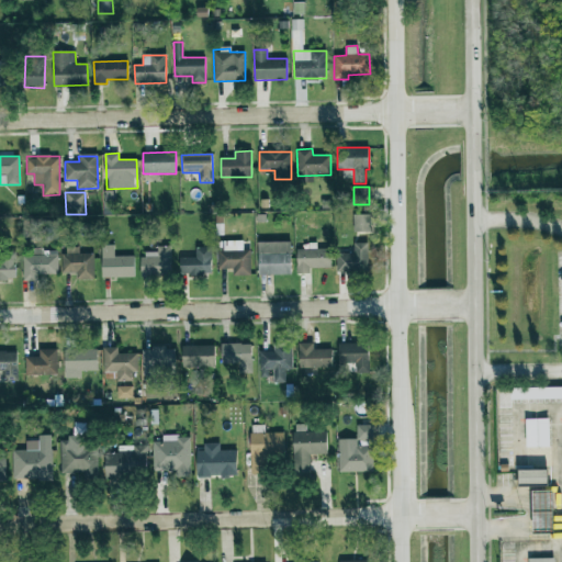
[(371,232),(371,214),(353,215),(353,232),(371,232)]
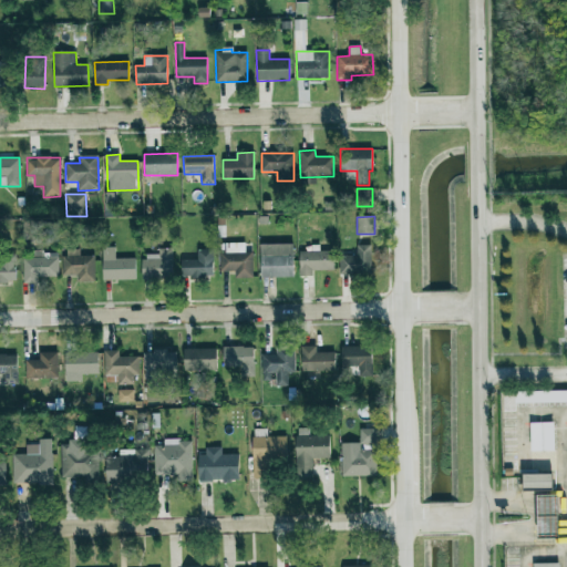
[(253,278),(253,251),(245,253),(245,243),(219,244),(220,271),(235,271),(235,278),(253,278)]
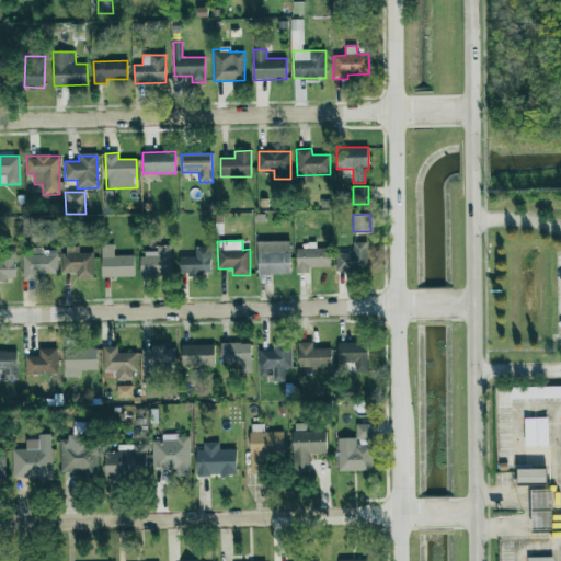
[(289,241),(258,242),(258,275),(290,274),(289,241)]
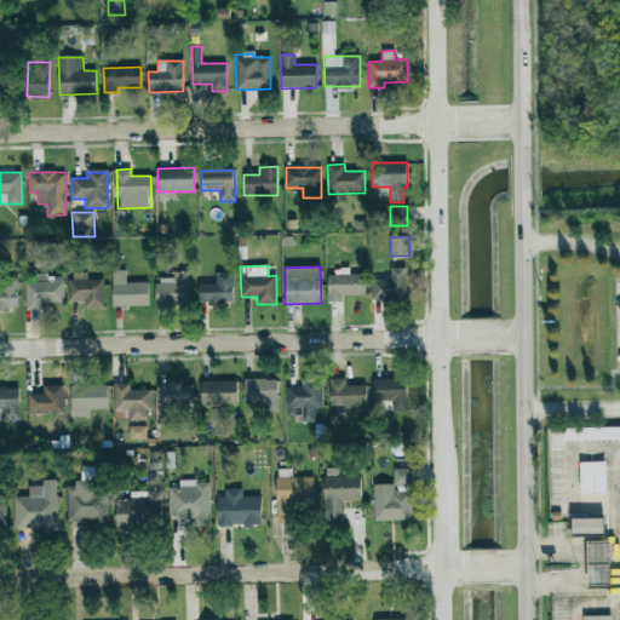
[(371,280),(371,300),(406,300),(406,268),(390,269),(390,280),(371,280)]
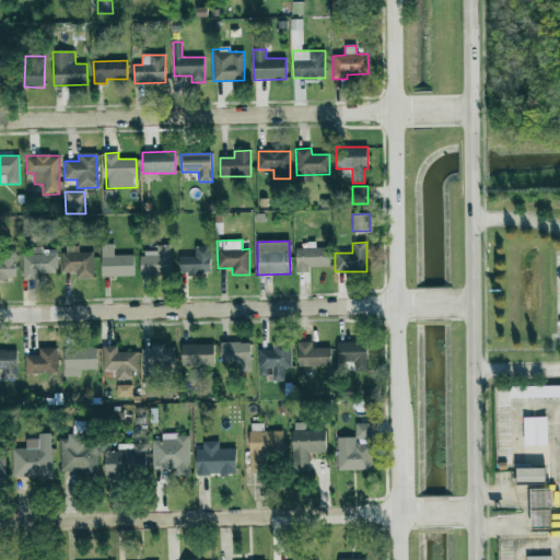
[(135,276),(133,255),(114,255),(114,244),(101,245),(102,277),(135,276)]
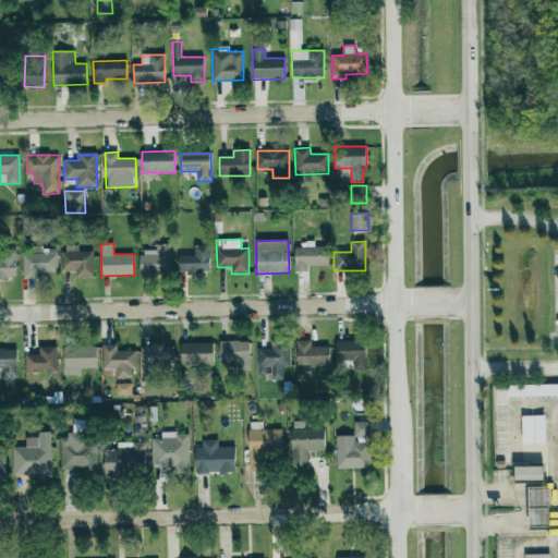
[(169,244),(156,245),(156,250),(140,251),(141,274),(170,273),(169,244)]
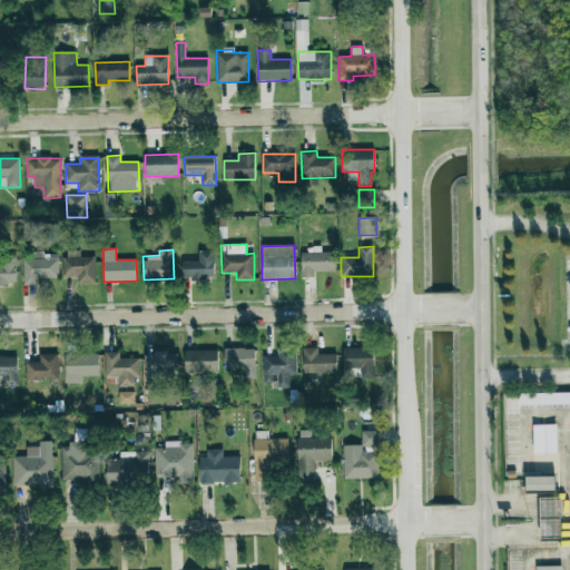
[(314,272),(335,272),(335,249),(313,251),(313,253),(301,253),(302,277),(314,277),(314,272)]
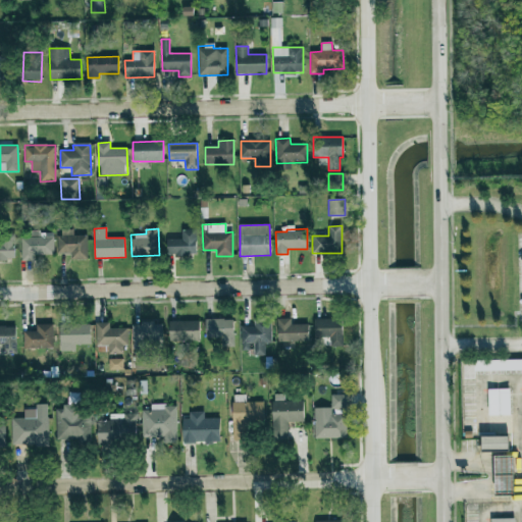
[(88,260),(87,236),(73,236),(72,229),(58,230),(59,254),(70,254),(71,260),(88,260)]
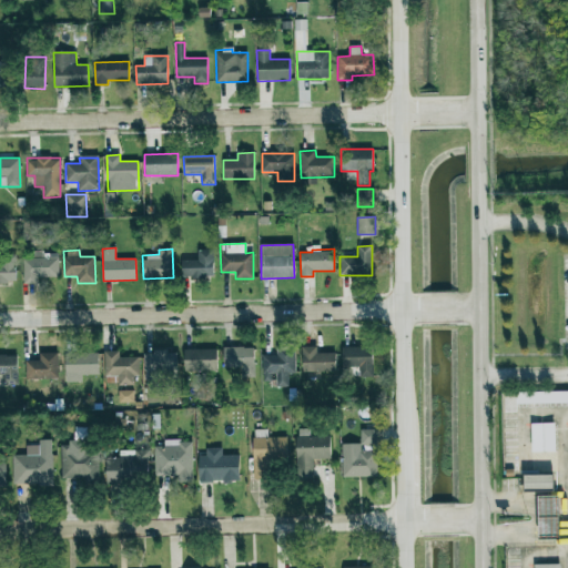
[(186,260),(188,279),(214,277),(213,250),(198,251),(198,260),(186,260)]
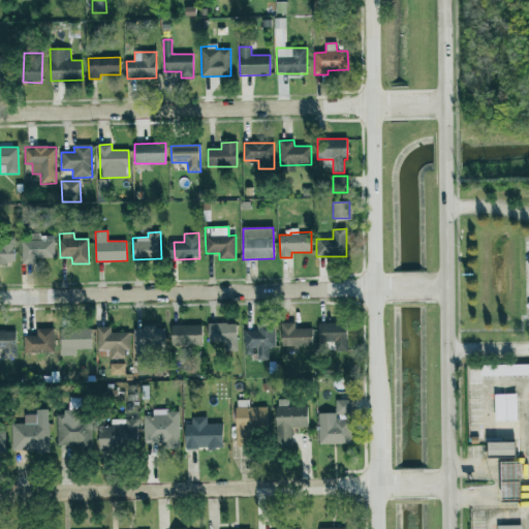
[(55,236),(30,236),(30,240),(21,240),(22,265),(34,265),(34,258),(55,257),(55,236)]
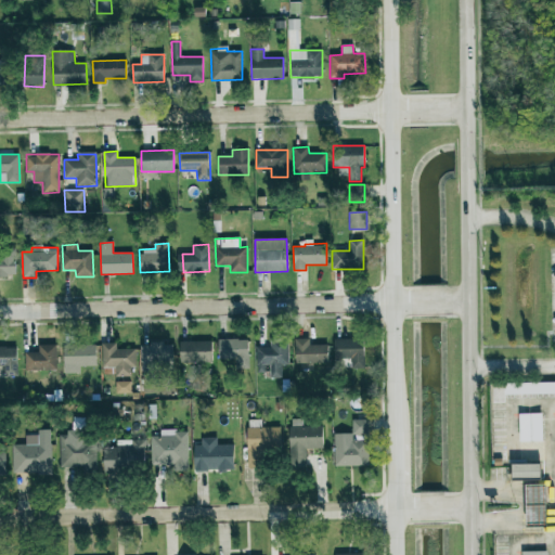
[(15,252),(0,252),(0,275),(16,275),(15,252)]
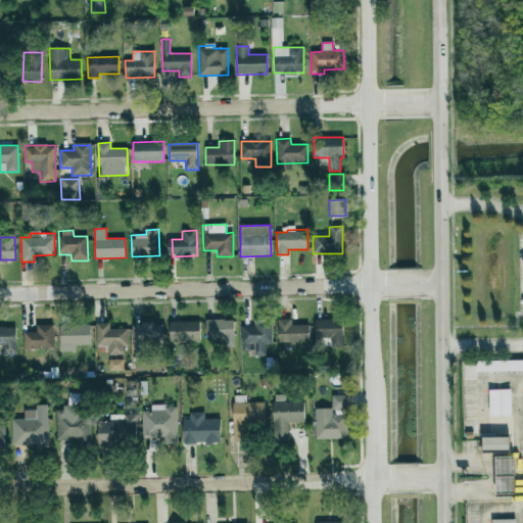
[(241,327),(241,351),(252,351),(252,355),(265,357),(266,344),(272,344),(272,319),(254,319),(254,327),(241,327)]
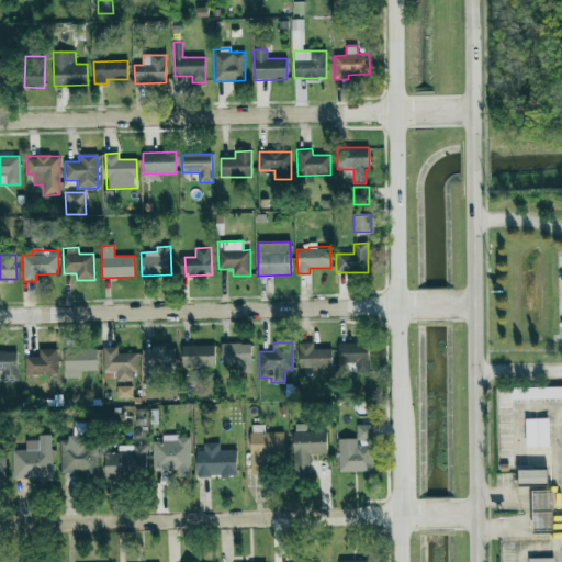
[(314,343),(299,344),(299,368),(333,368),(332,349),(314,349),(314,343)]
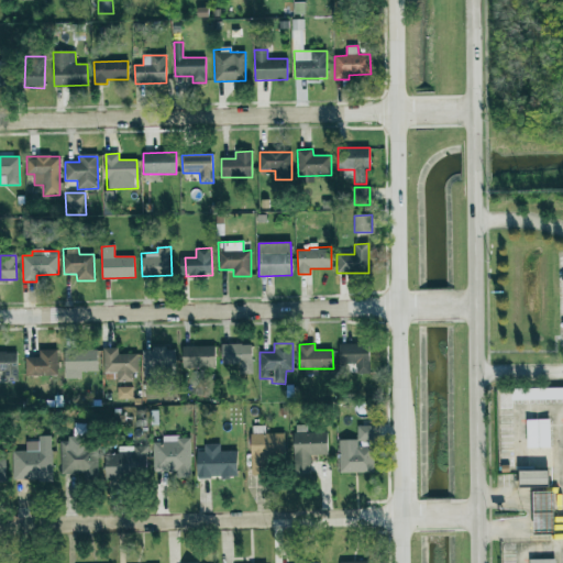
[(221,365),(239,364),(239,374),(252,373),(252,344),(221,344),(221,365)]
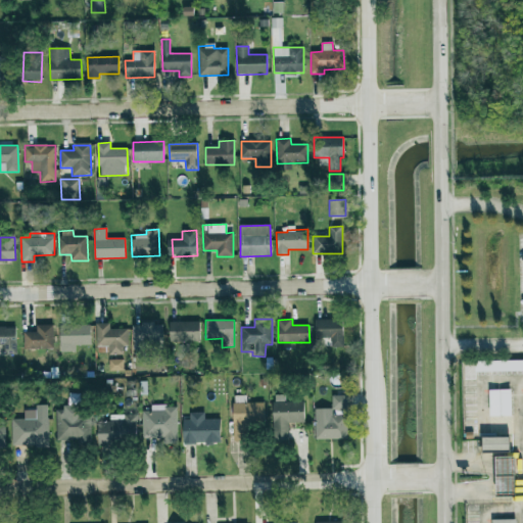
[(343,347),(343,320),(315,320),(316,338),(330,337),(331,347),(343,347)]
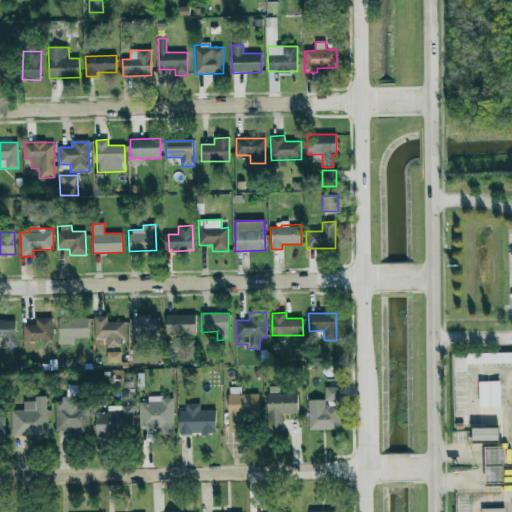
[(165,335),(196,334),(195,315),(165,315),(165,335)]
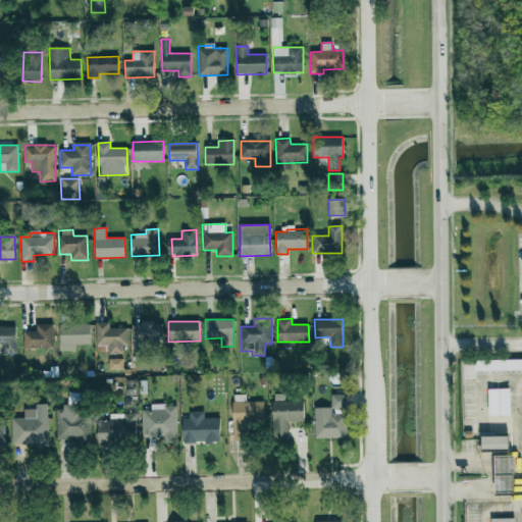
[(110,322),(95,323),(96,346),(108,346),(108,354),(126,353),(125,328),(110,328),(110,322)]
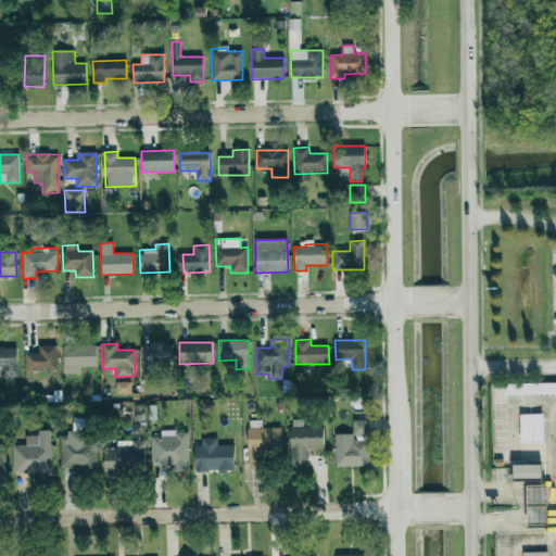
[(173,344),(141,344),(140,371),(173,373),(173,344)]
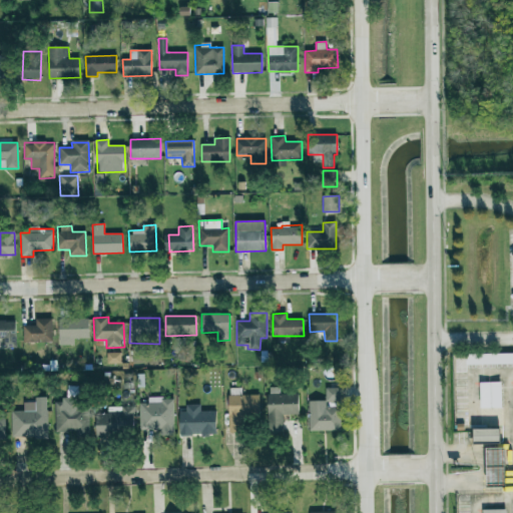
[(22,326),(23,343),(52,342),(51,319),(36,319),(36,326),(22,326)]
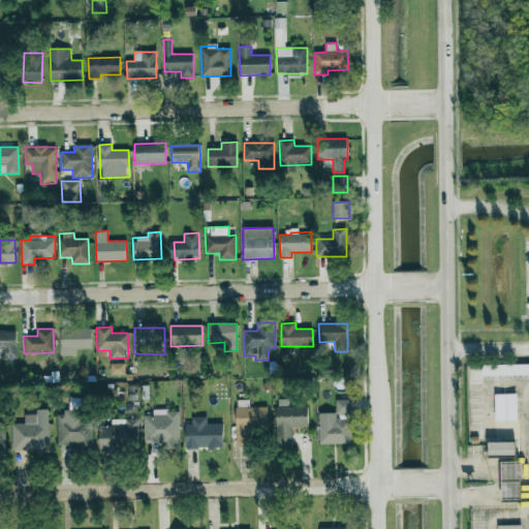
[(76,355),(76,349),(92,349),(92,330),(61,330),(61,356),(76,355)]
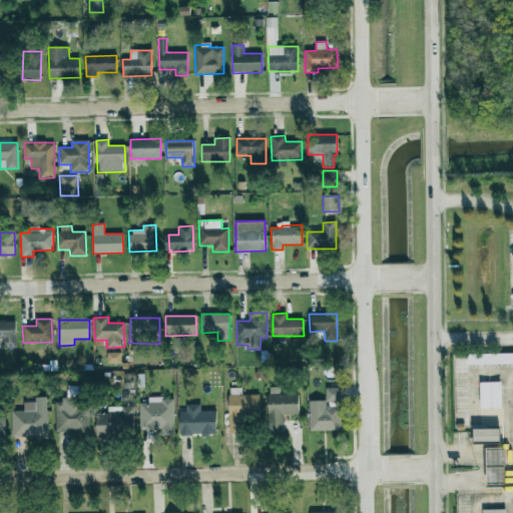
[(0,321),(0,338),(4,338),(4,346),(16,345),(15,321),(0,321)]
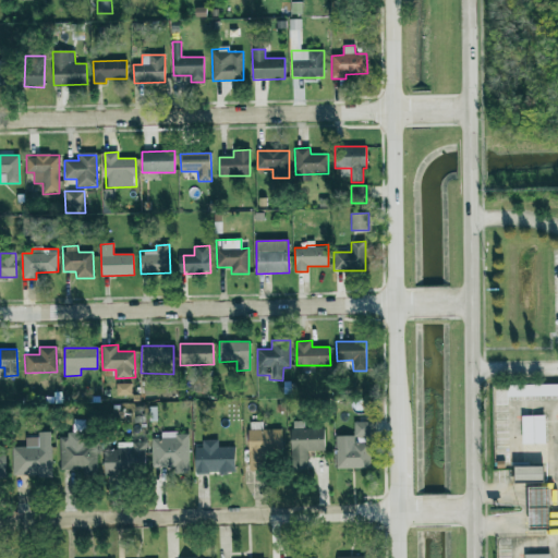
[(131,395),(131,384),(117,384),(117,396),(131,395)]
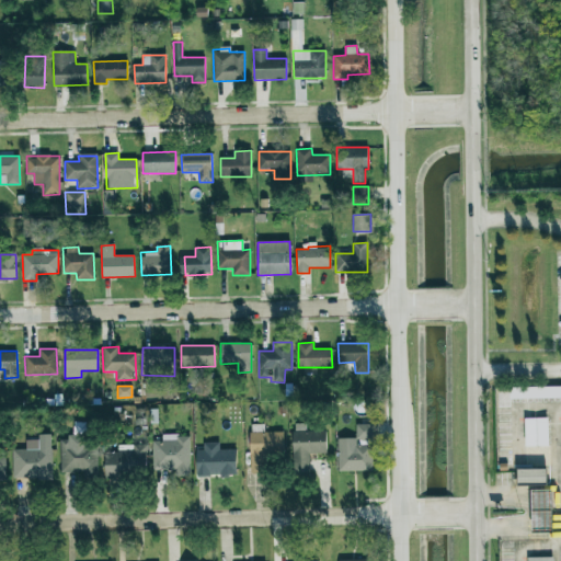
[(560,397),(560,386),(510,387),(510,399),(560,397)]
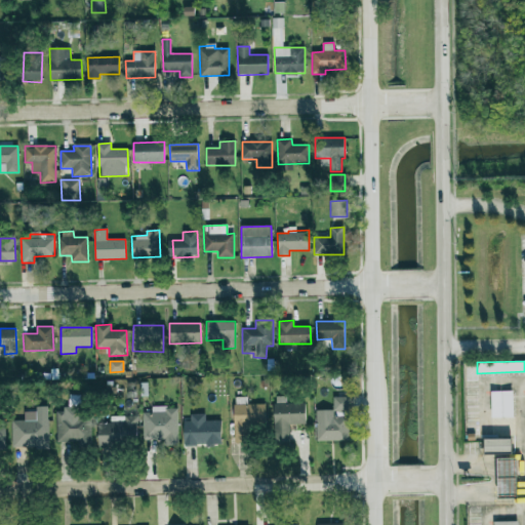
[(513,391),(491,392),(492,418),(513,417),(513,391)]
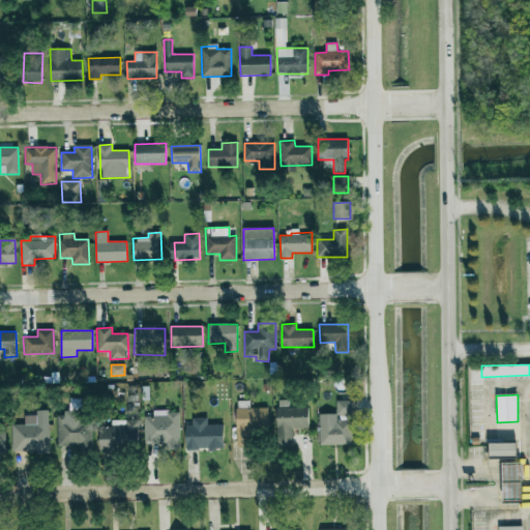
[(289,407),(289,401),(276,401),(276,446),(292,446),(292,429),(308,429),(307,407),(289,407)]
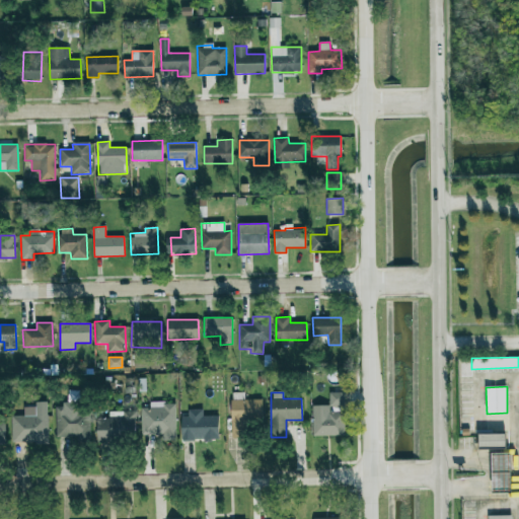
[(312,405),(312,436),(345,436),(344,392),(329,392),(329,405),(312,405)]
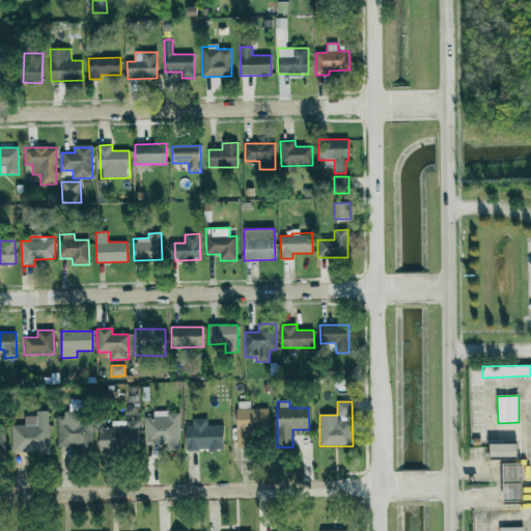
[(250,409),(249,402),(236,402),(238,448),(254,448),(254,431),(269,430),(268,409),(250,409)]
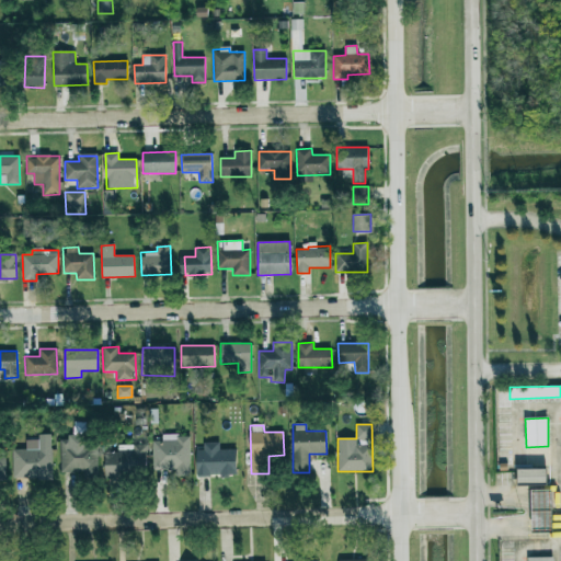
[(190,435),(162,435),(162,441),(152,441),(153,470),(174,470),(175,477),(191,477),(190,435)]
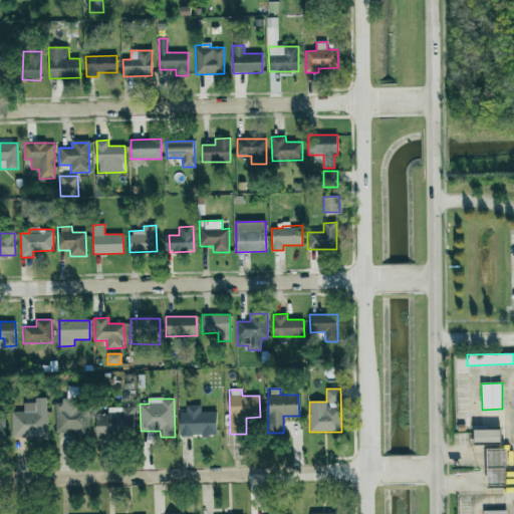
[(55,401),(55,434),(89,433),(88,408),(81,408),(80,400),(55,401)]
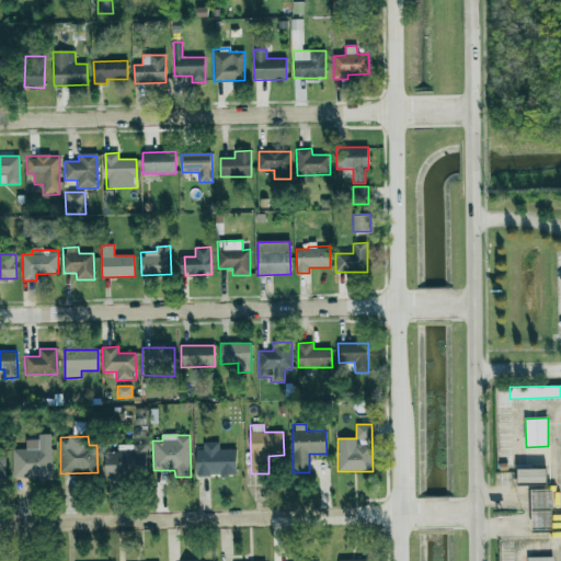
[(52,448),(39,448),(39,441),(25,441),(26,449),(12,449),(13,480),(53,479),(52,448)]
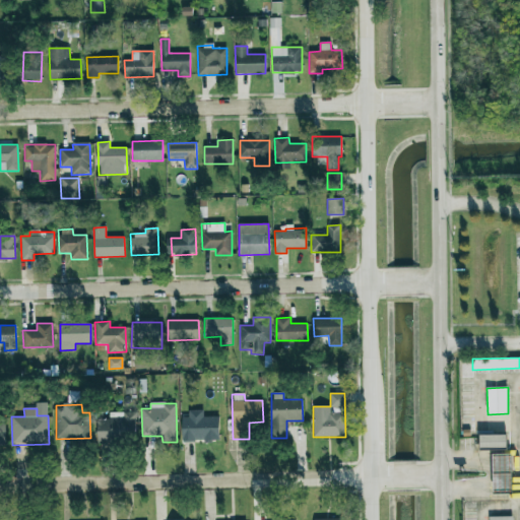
[(182,417),(182,442),(219,442),(218,416),(203,417),(203,410),(188,410),(188,416),(182,417)]
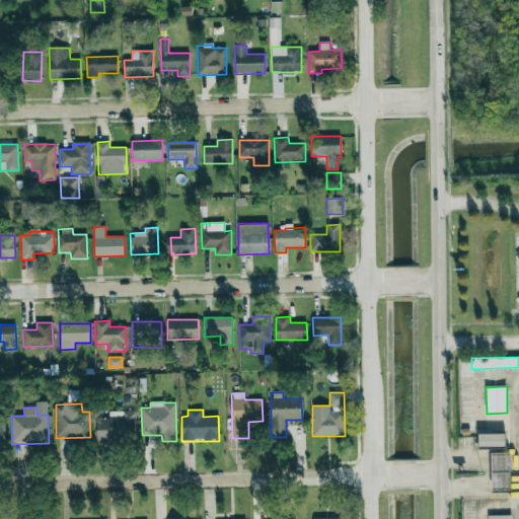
[(136,412),(108,412),(108,419),(96,419),(97,443),(136,442),(136,412)]
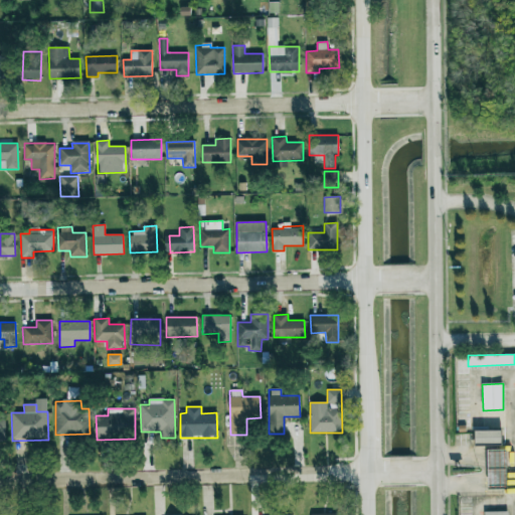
[(502,444),(502,431),(476,432),(476,444),(502,444)]
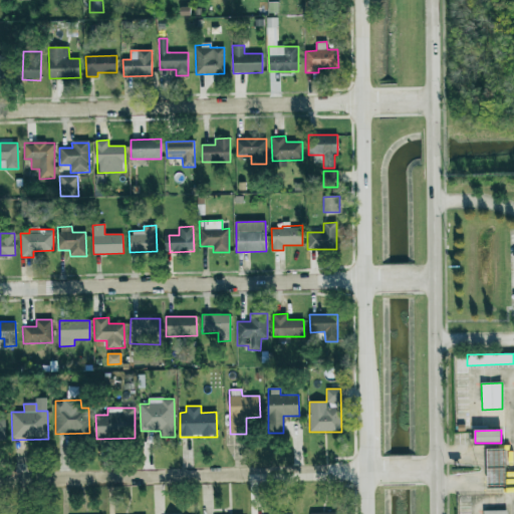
[(507,488),(506,449),(487,449),(488,488),(507,488)]
